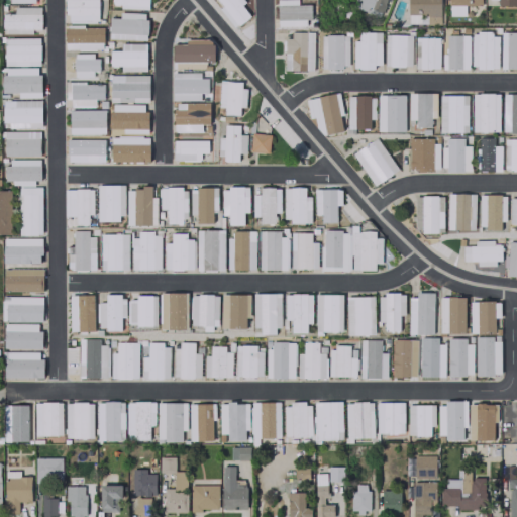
[(98,0),(66,0),(66,22),(98,22),(98,0)]
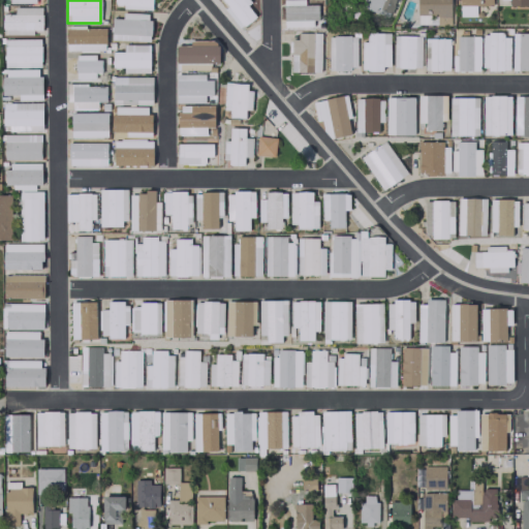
[(152,0),(114,0),(115,7),(152,8),(152,0)]
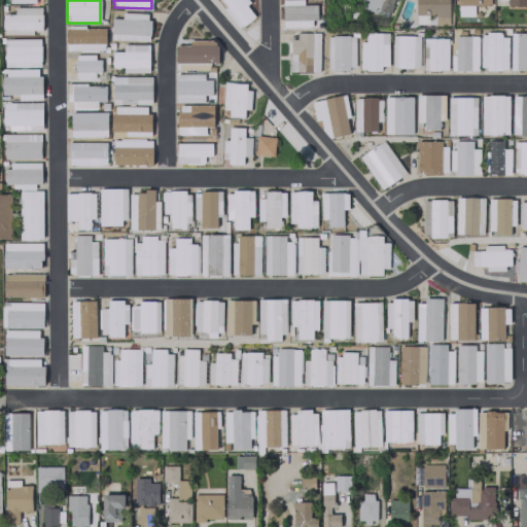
[(254,16),(247,5),(250,3),(247,0),(219,0),(240,27),(254,16)]
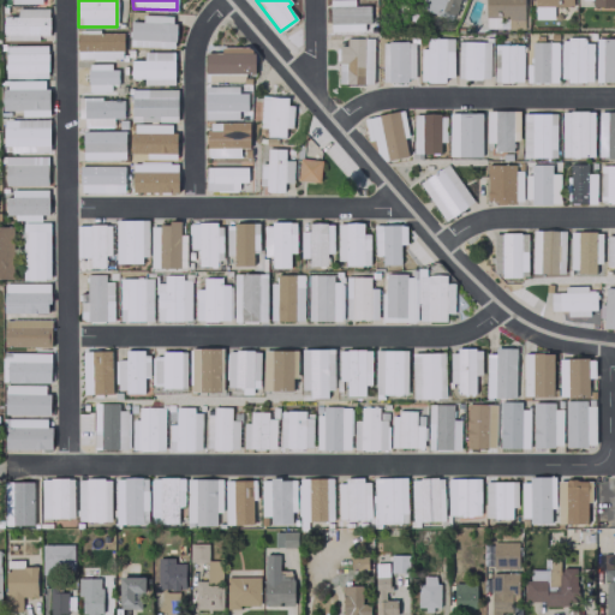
[(368,5),(354,5),(353,0),(329,0),(330,31),(368,30),(368,5)]
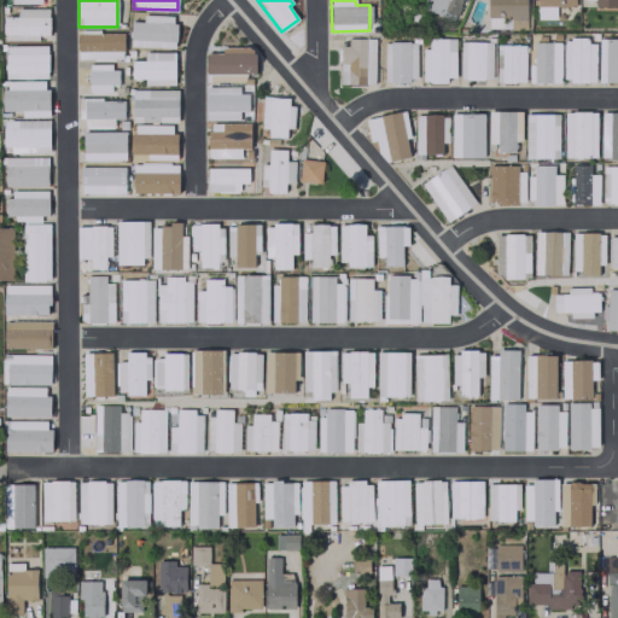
[(461,0),(424,0),(421,6),(453,19),(461,0)]
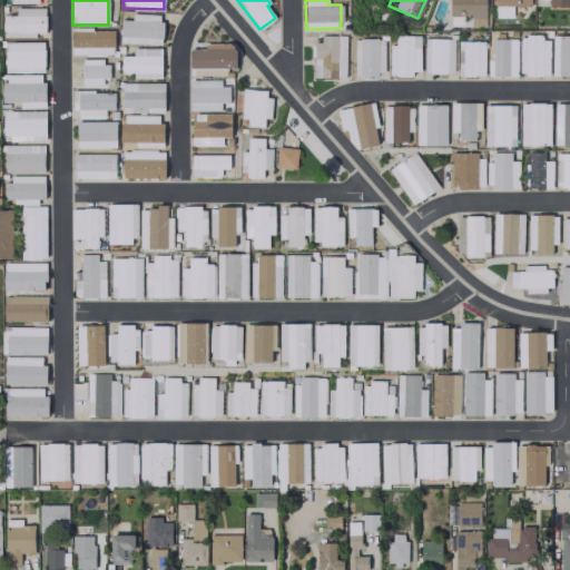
[(485,0),(449,0),(449,15),(471,16),(471,26),(485,26),(485,0)]
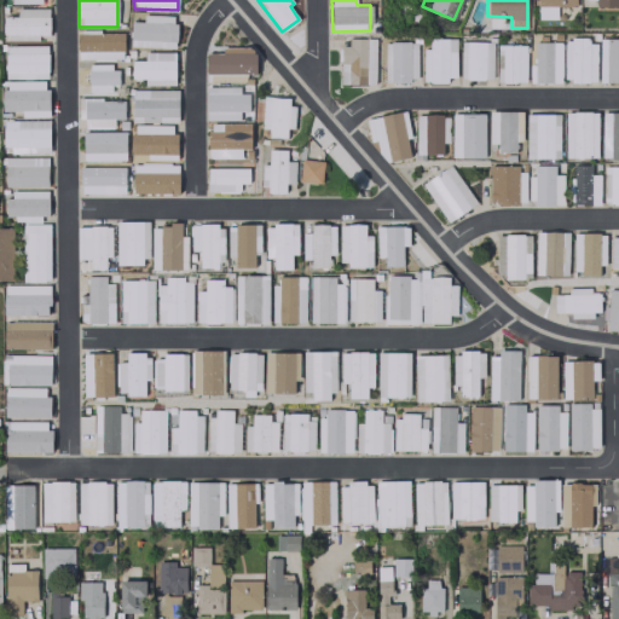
[(576,0),(536,0),(537,19),(555,19),(555,6),(577,6),(576,0)]
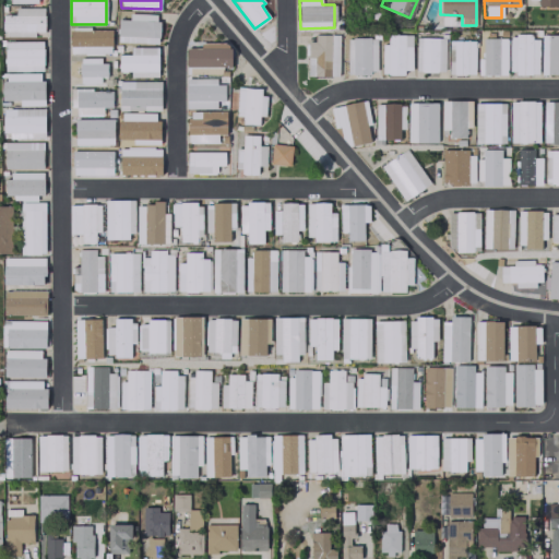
[(35,36),(35,32),(44,32),(44,8),(15,7),(15,14),(2,14),(2,36),(35,36)]
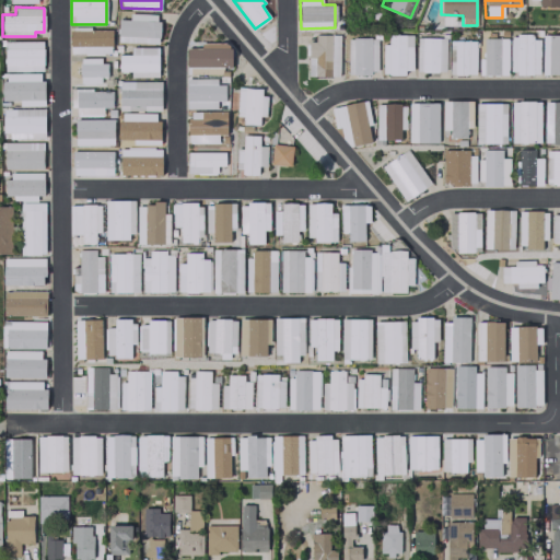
[(117,42),(159,43),(159,14),(129,13),(129,20),(118,19),(117,42)]
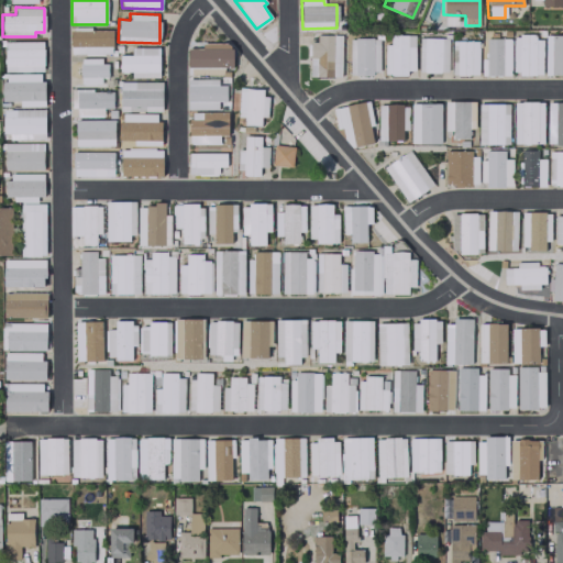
[(445,15),(444,25),(464,25),(464,17),(445,15)]
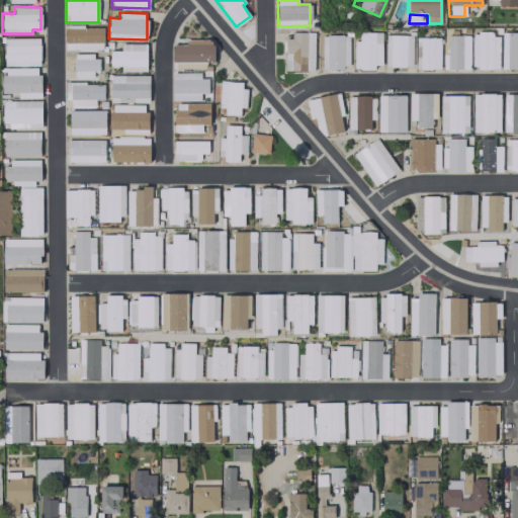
[(104,49),(103,27),(65,27),(65,50),(104,49)]
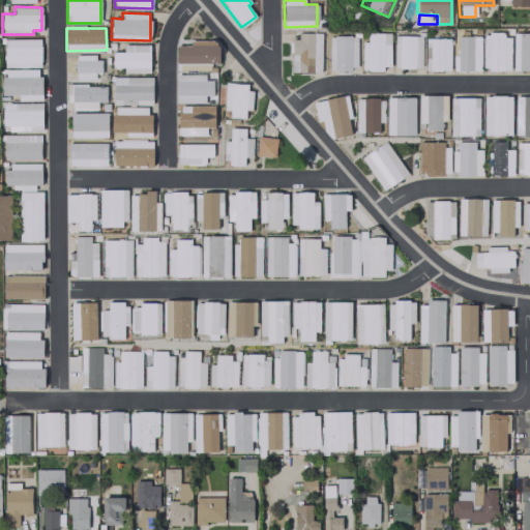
[(291,71),(321,72),(322,32),(298,32),(298,38),(292,38),(291,71)]
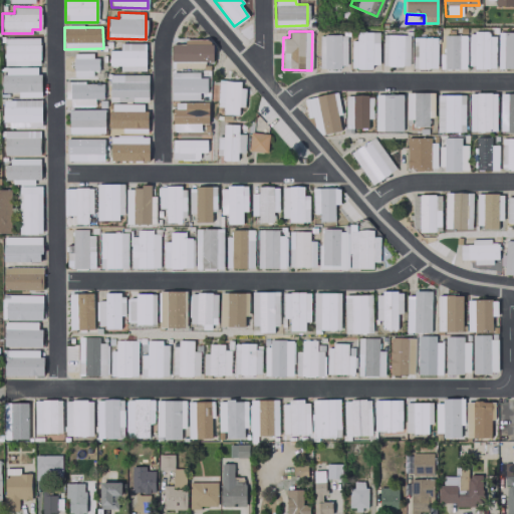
[(351,67),(378,67),(377,31),(356,31),(356,40),(350,40),(351,67)]
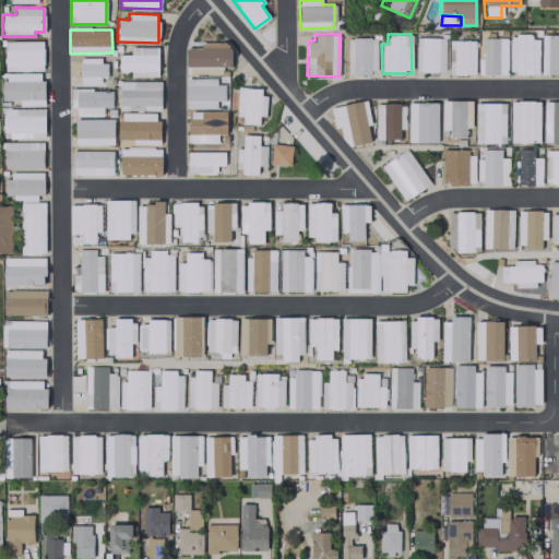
[(558,34),(540,35),(542,74),(558,73),(558,34)]
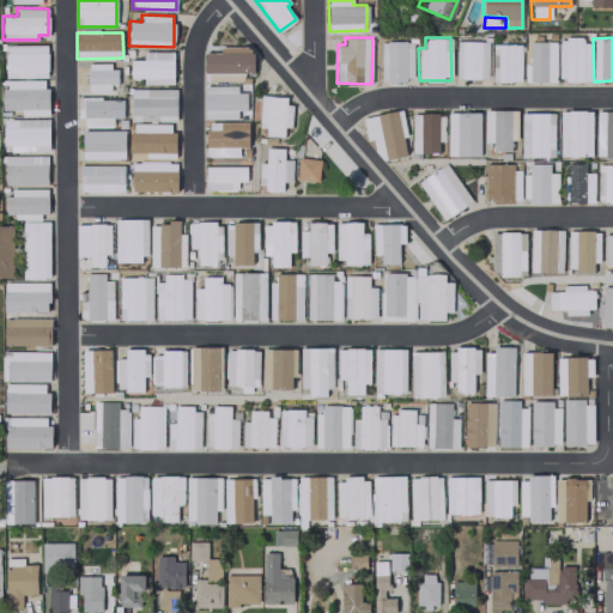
[(558,80),(590,80),(590,38),(558,38),(558,80)]
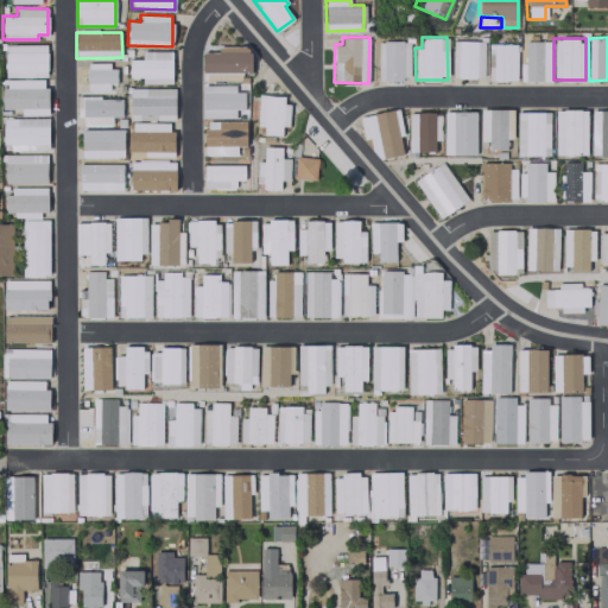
[(410,40),(378,40),(377,80),(409,80),(410,40)]
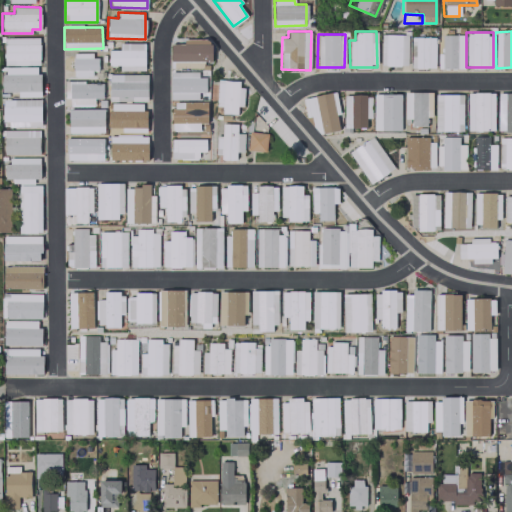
[(407,34),(381,34),(380,65),(407,65),(407,34)]
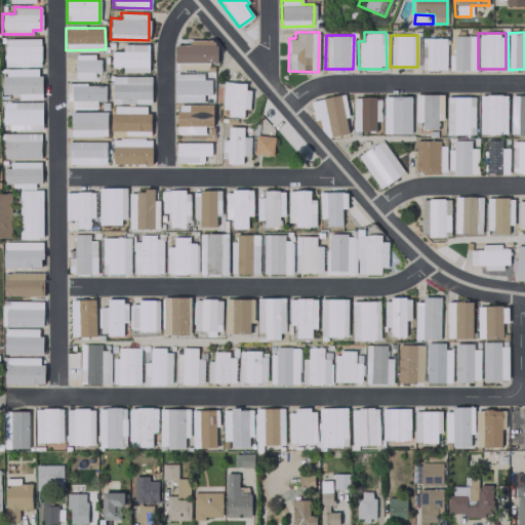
[(475,36),(452,36),(453,54),(448,55),(449,70),(476,70),(475,36)]
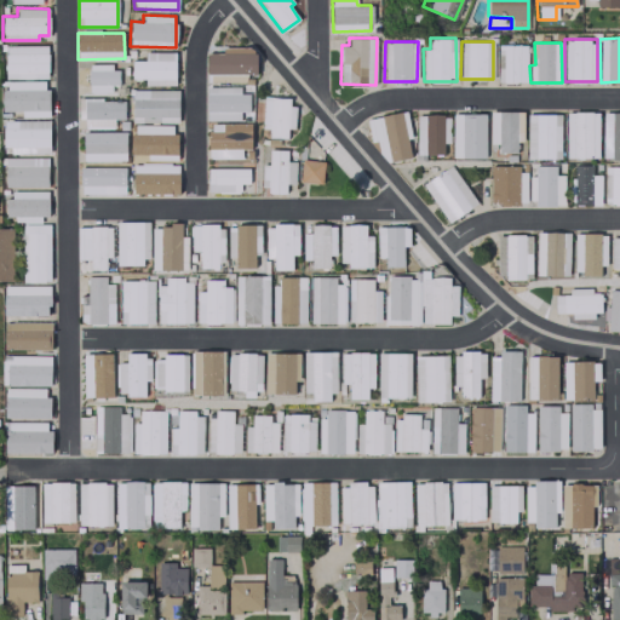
[(527,45),(498,44),(498,82),(526,82),(527,45)]
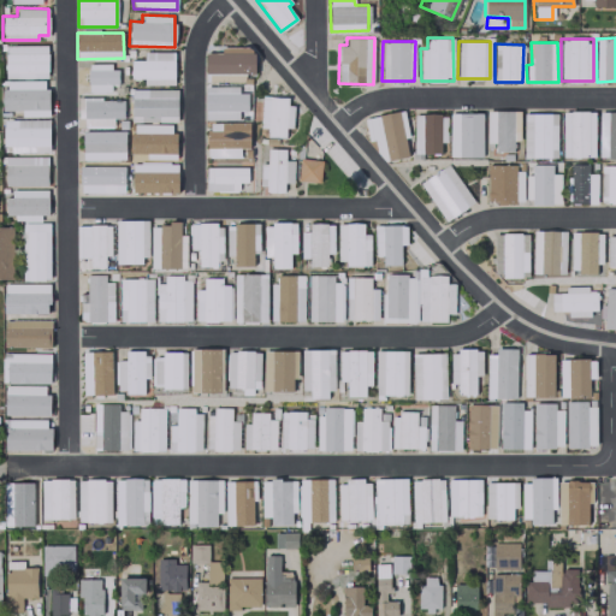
[(47,77),(47,45),(5,46),(5,77),(47,77)]
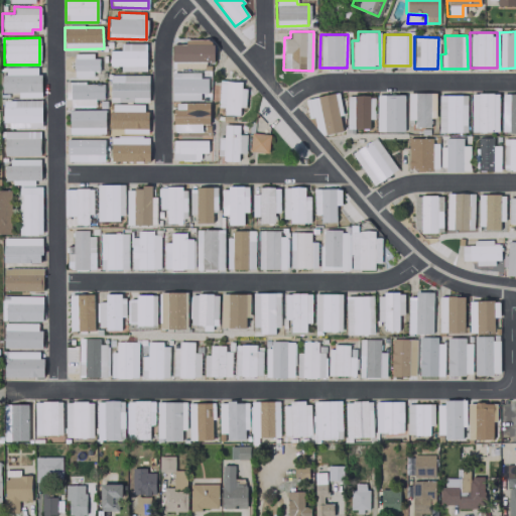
[(171,44),(171,62),(185,62),(185,68),(206,68),(205,61),(213,61),(213,39),(184,39),(184,43),(171,44)]
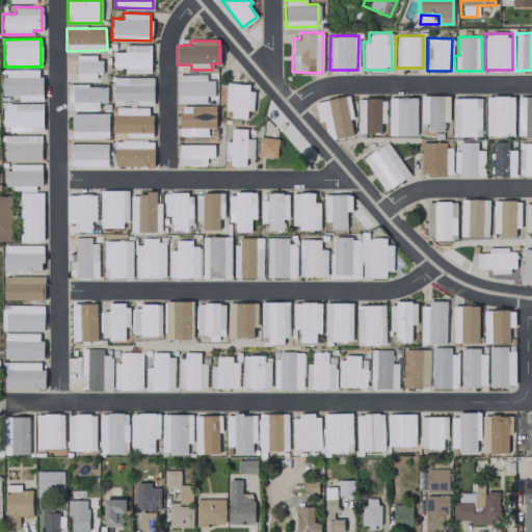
[(151,45),(125,45),(125,51),(113,51),(112,68),(125,68),(125,73),(150,73),(151,45)]
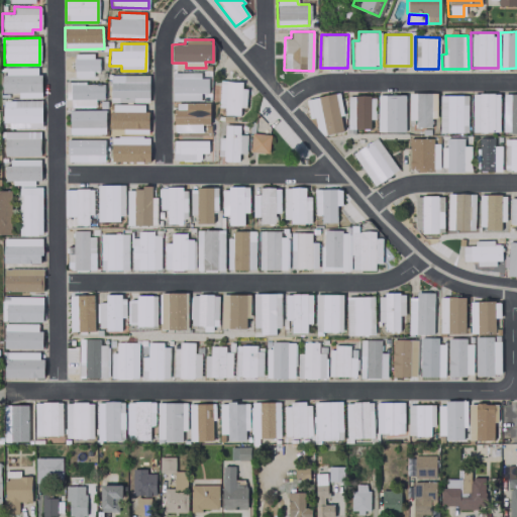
[(74,55),(74,76),(99,75),(99,55),(74,55)]
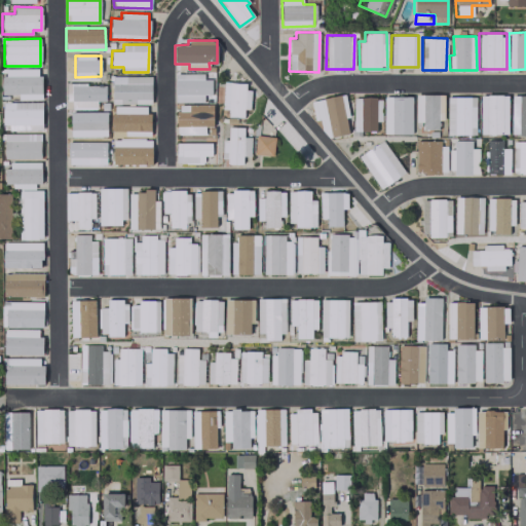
[(40,68),(2,69),(3,95),(19,95),(19,99),(40,99),(40,68)]
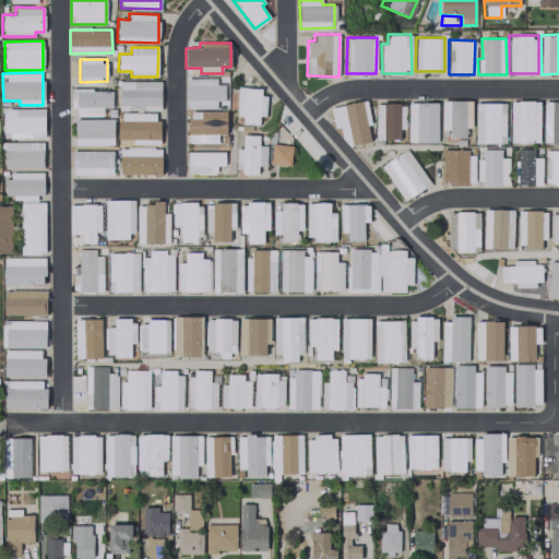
[(186,108),(217,108),(217,100),(225,100),(225,84),(217,84),(217,78),(186,79),(186,108)]
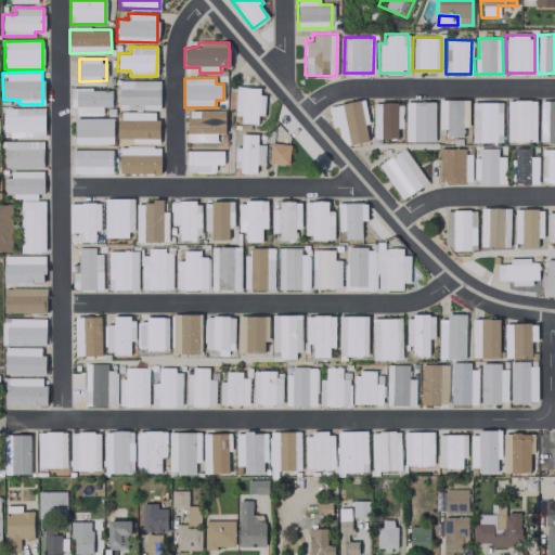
[(159,108),(158,79),(118,80),(118,110),(159,108)]
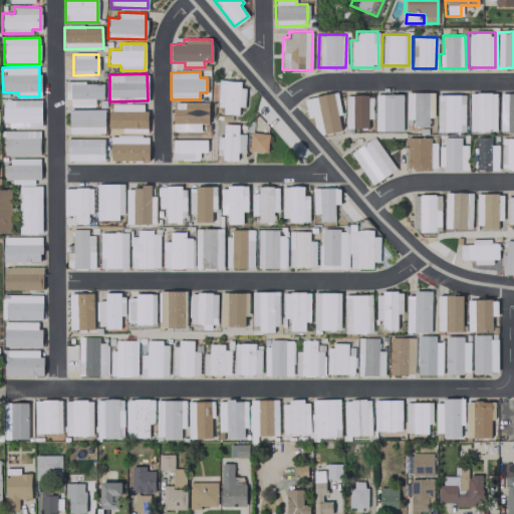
[(223,113),(238,113),(238,106),(243,106),(243,80),(218,80),(217,106),(223,106),(223,113)]
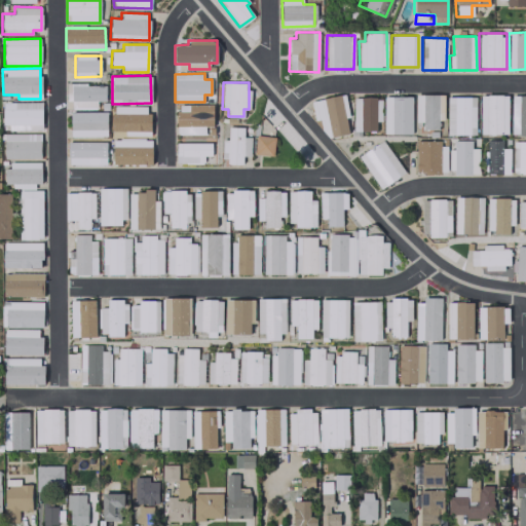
[(71,84),(72,107),(97,107),(97,101),(105,100),(105,83),(71,84)]
